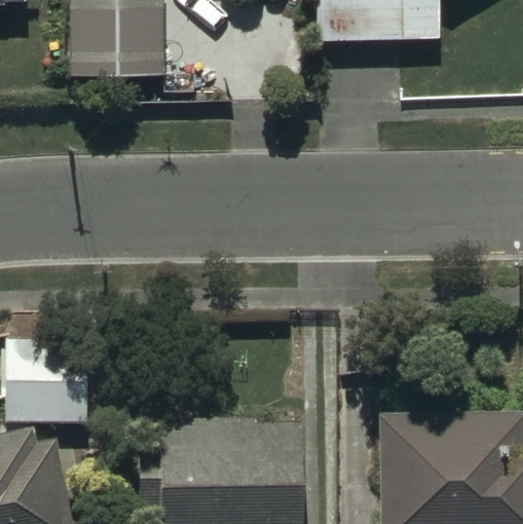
[(166,0),(72,0),(71,74),(166,75),(166,0)]
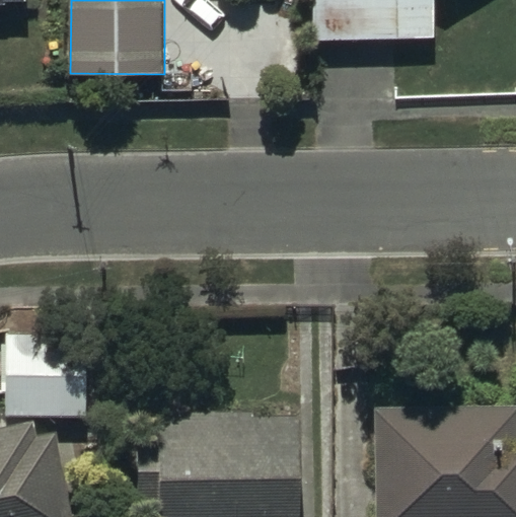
[(310,0),(311,40),(435,40),(434,0),(310,0)]
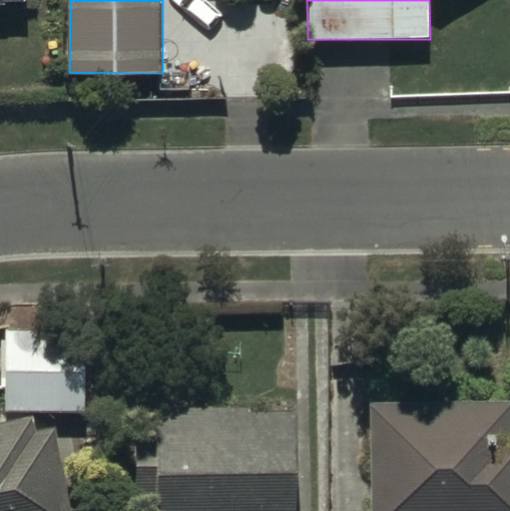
[(87,328),(6,328),(6,409),(88,409),(87,328)]
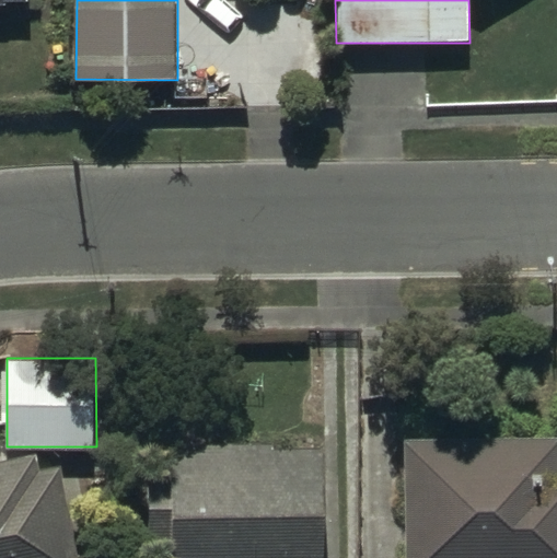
[(554,439),(402,441),(403,557),(556,557),(556,473),(555,473),(554,439)]
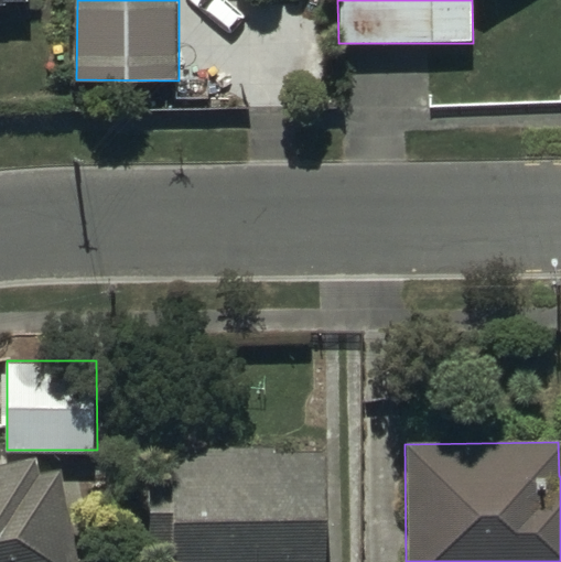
[(323,561),(320,447),(171,452),(172,472),(148,473),(151,546),(176,544),(176,561),(323,561)]
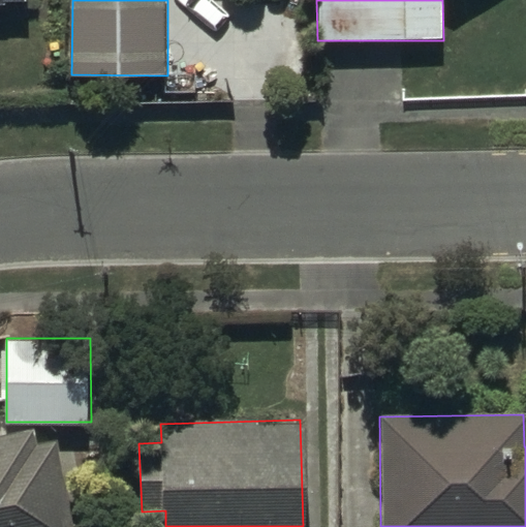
[(35,433),(0,438),(0,526),(78,526),(61,439),(37,443),(35,433)]
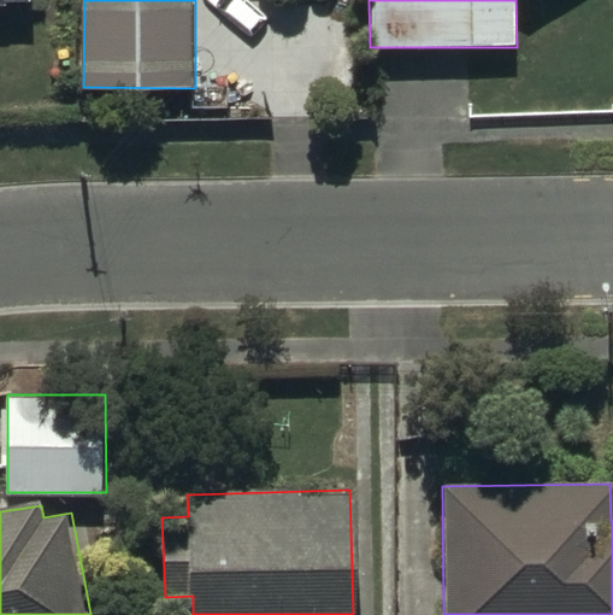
All buildings are outlined.
